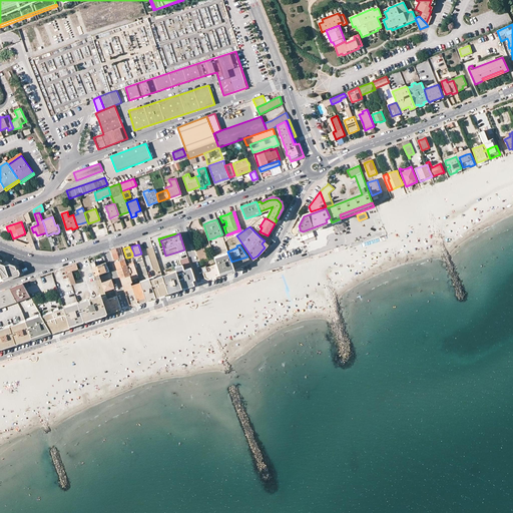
[(154,273),(160,271),(152,246),(146,248),(154,273)]
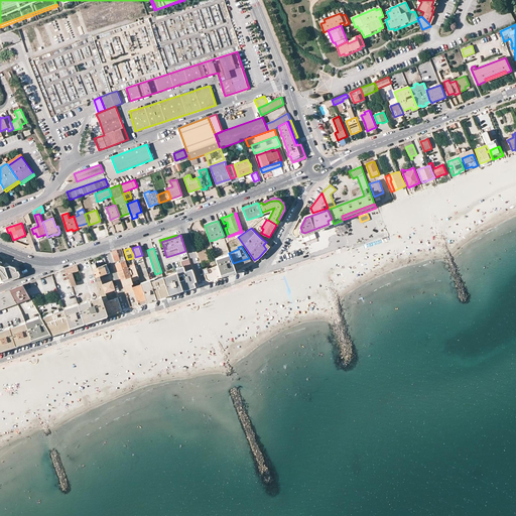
[(116,250),(112,251),(115,261),(120,260),(116,250)]
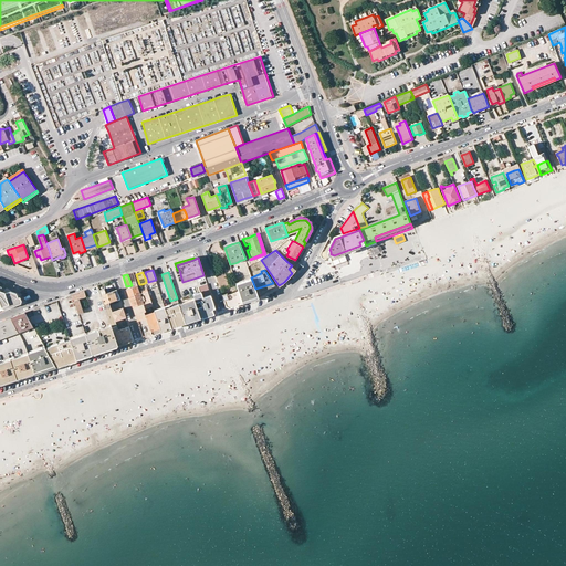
[(229,284),(226,274),(217,276),(220,287),(229,284)]
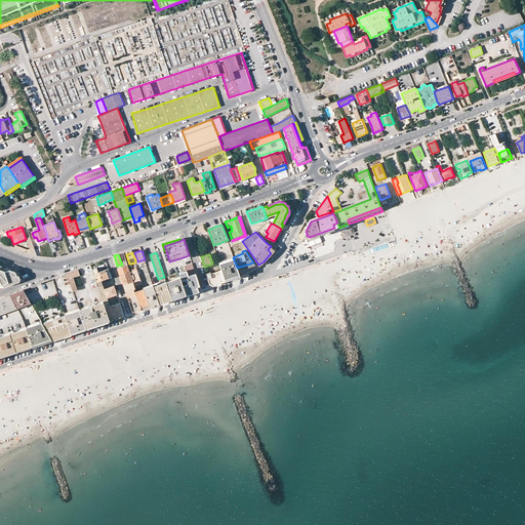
[(237,271),(237,268),(233,257),(218,261),(221,270),(225,281),(239,276),(237,271)]
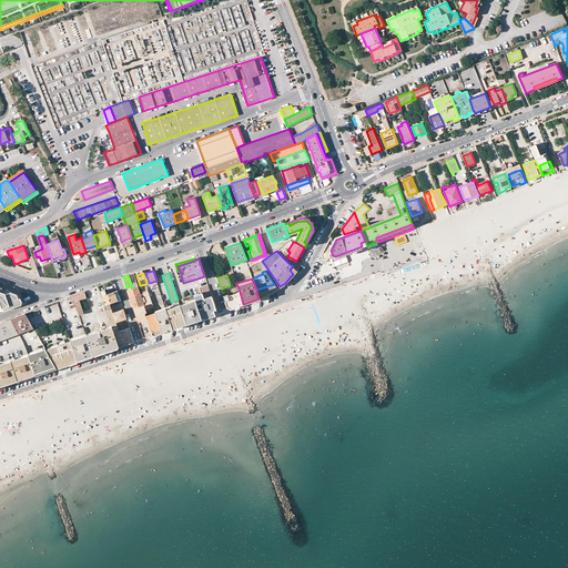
[(135,287),(130,290),(133,297),(140,295),(140,293),(137,284),(135,285),(135,287)]
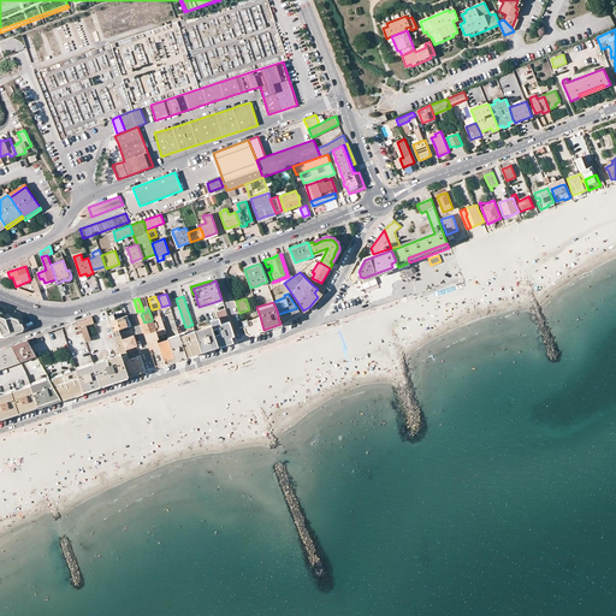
[(298,311),(297,308),(278,314),(278,318),(298,311)]
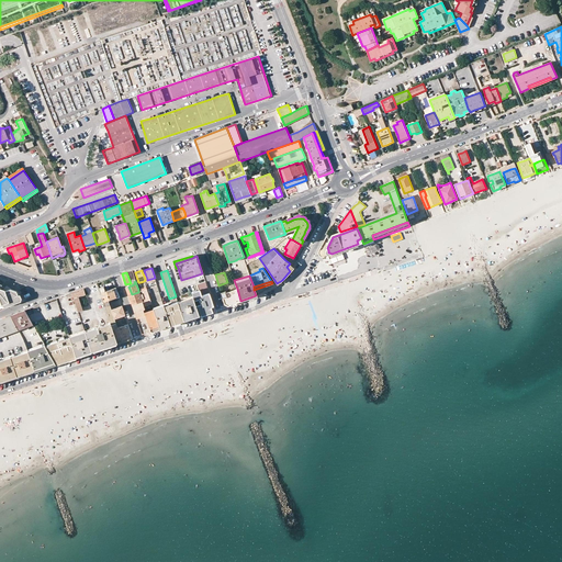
[(198,284),(200,290),(191,292),(193,296),(178,302),(178,303),(184,321),(212,311),(213,306),(210,294),(202,296),(201,295),(209,293),(205,282),(198,284)]
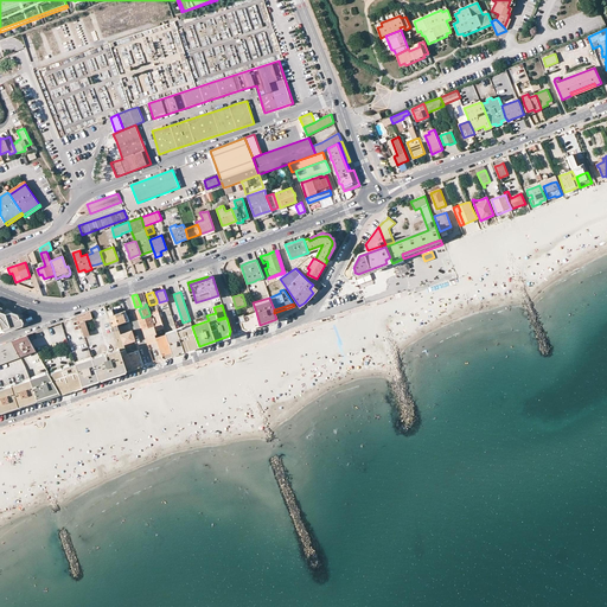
[(0,333),(23,325),(17,315),(11,312),(6,315),(5,314),(1,313),(4,310),(0,308),(0,333)]
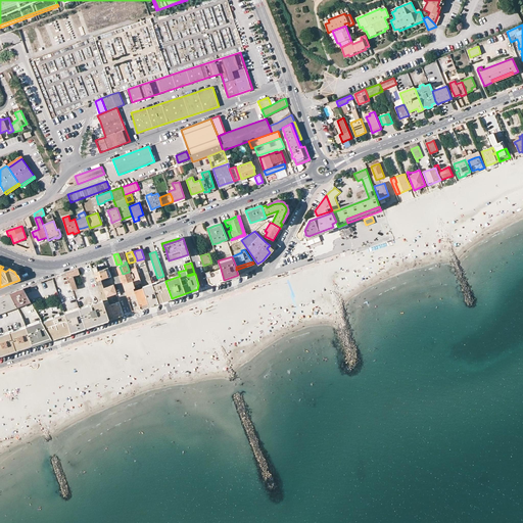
[(110,276),(107,268),(98,271),(96,267),(92,269),(97,285),(101,283),(100,280),(110,276)]
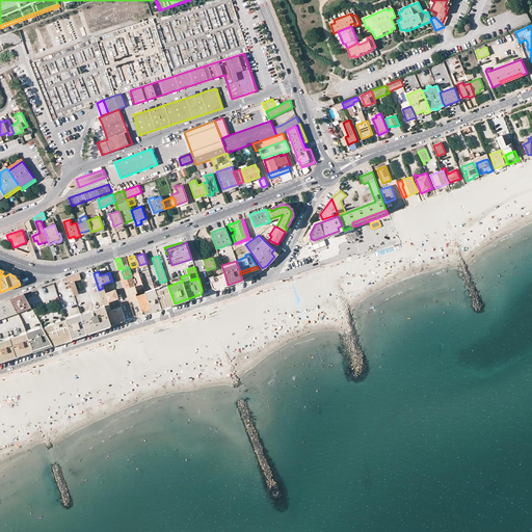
[(135,273),(135,275),(138,284),(138,285),(134,286),(136,291),(143,288),(140,278),(138,272),(135,273)]
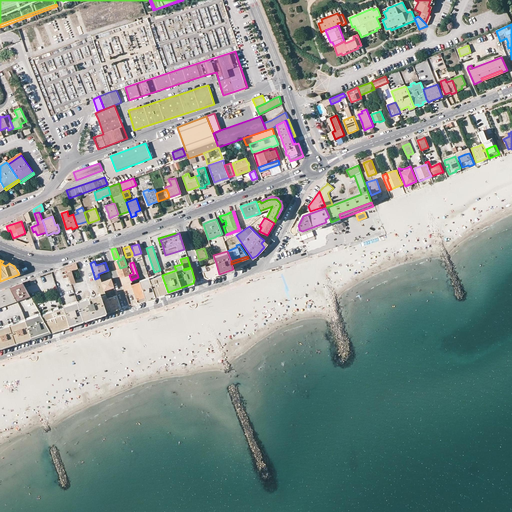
[(71,284),(75,283),(72,272),(71,270),(78,268),(76,263),(65,267),(71,284)]
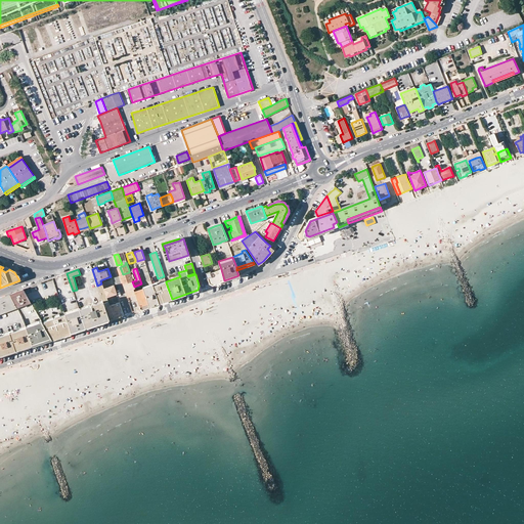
[(212,285),(224,280),(221,269),(211,272),(210,271),(206,272),(209,282),(212,285)]
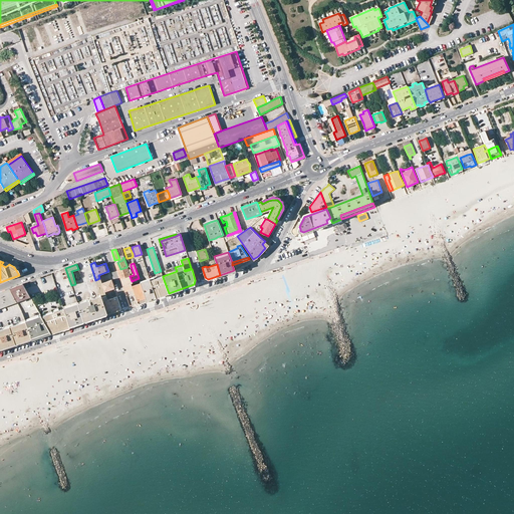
[(120,269),(117,270),(120,279),(130,276),(130,275),(126,267),(120,269)]
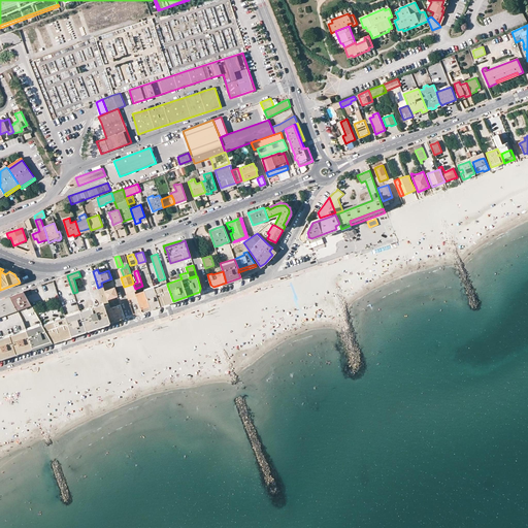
[(173,301),(167,283),(159,286),(159,284),(154,286),(160,305),(173,301)]
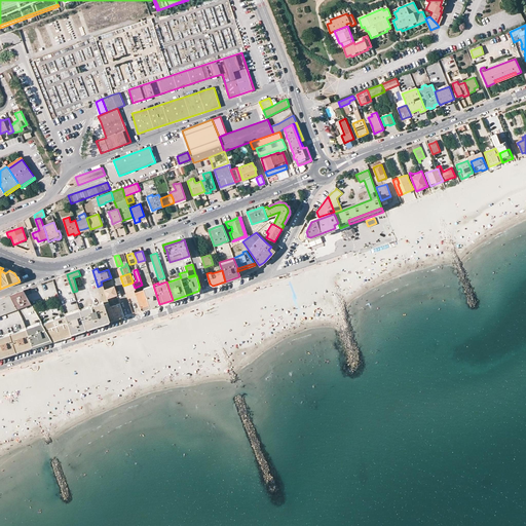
[(135,288),(133,283),(123,286),(127,296),(129,296),(130,297),(136,295),(135,292),(134,290),(136,290),(135,288)]
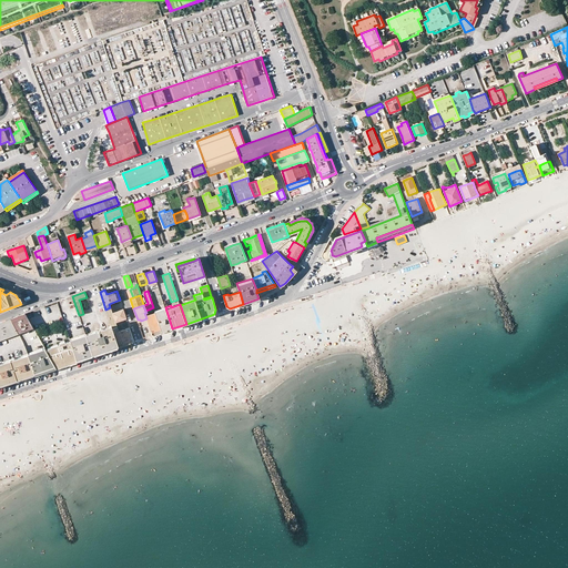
[(127,318),(124,312),(115,314),(114,312),(113,307),(110,307),(105,310),(107,312),(111,326),(112,328),(117,326),(115,322),(127,318)]
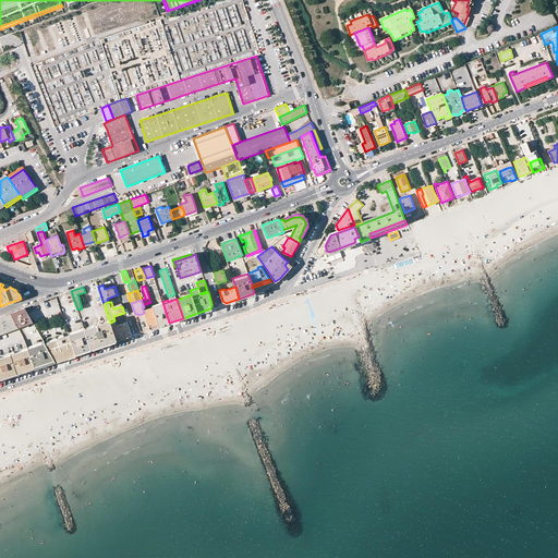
[(158,326),(169,323),(162,302),(152,305),(153,306),(153,310),(158,326)]
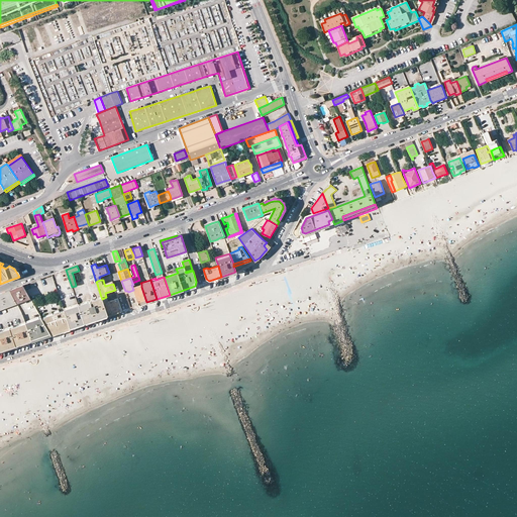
[(146,302),(141,287),(133,290),(133,291),(138,305),(146,302)]
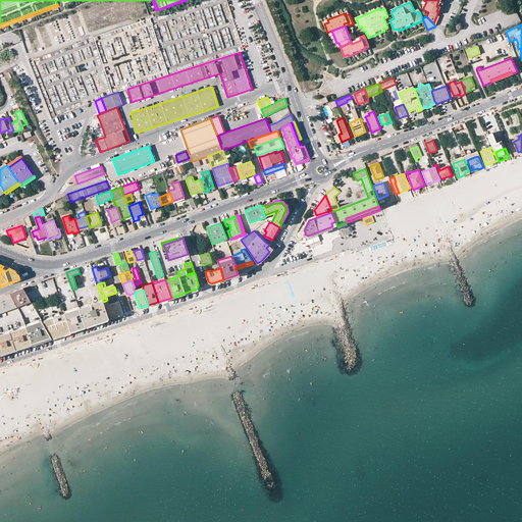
[(16,305),(17,307),(31,302),(29,298),(27,295),(22,296),(21,295),(19,296),(16,291),(9,293),(10,295),(16,305)]
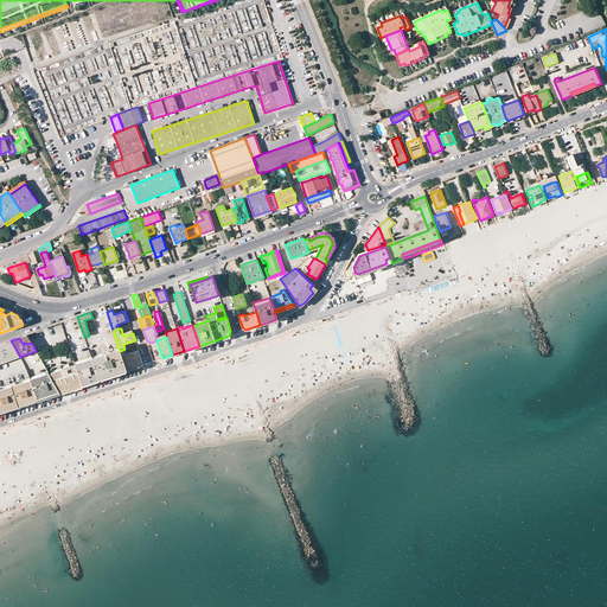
[(0,363),(0,364),(20,357),(19,355),(0,362),(0,346),(12,343),(11,340),(2,344),(0,344),(0,363)]
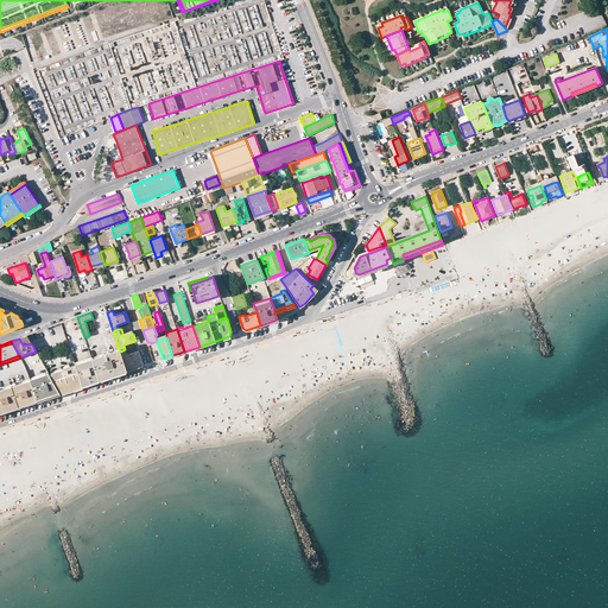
[(0,362),(19,355),(12,343),(0,347),(0,362)]
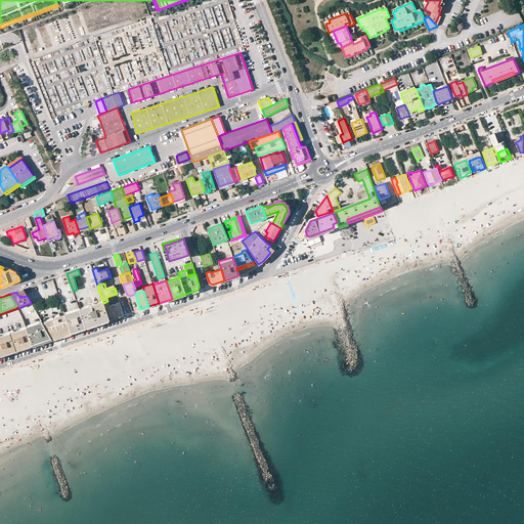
[(103,303),(102,301),(79,308),(85,328),(108,319),(103,303)]
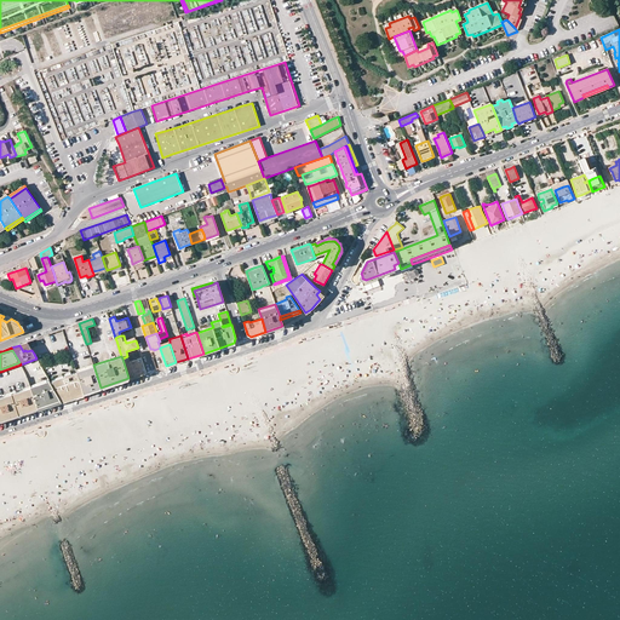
[(147,373),(142,357),(128,361),(127,356),(122,359),(128,378),(147,373)]
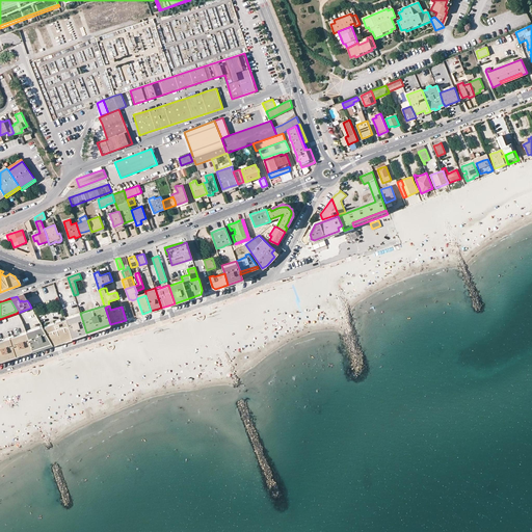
[(80,313),(65,317),(65,318),(72,337),(86,333),(80,313)]
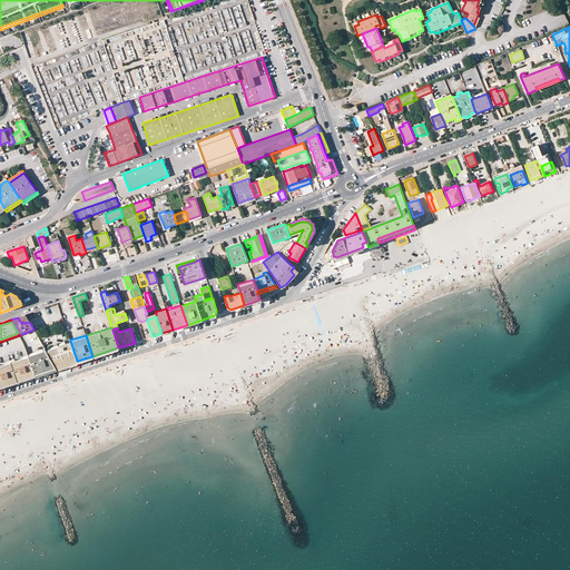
[(56,369),(77,361),(70,341),(60,345),(58,345),(58,347),(53,350),(52,347),(48,349),(48,351),(46,352),(48,356),(56,369)]
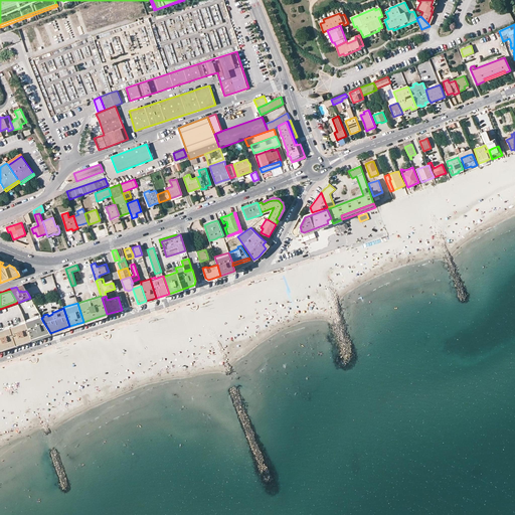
[(25,322),(27,327),(38,323),(43,322),(41,318),(40,316),(25,321),(25,322)]
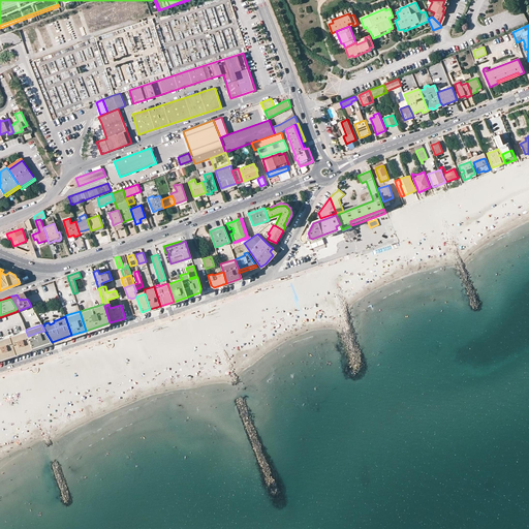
[(26,330),(16,334),(0,338),(0,359),(8,356),(32,348),(28,336),(26,331),(26,330)]
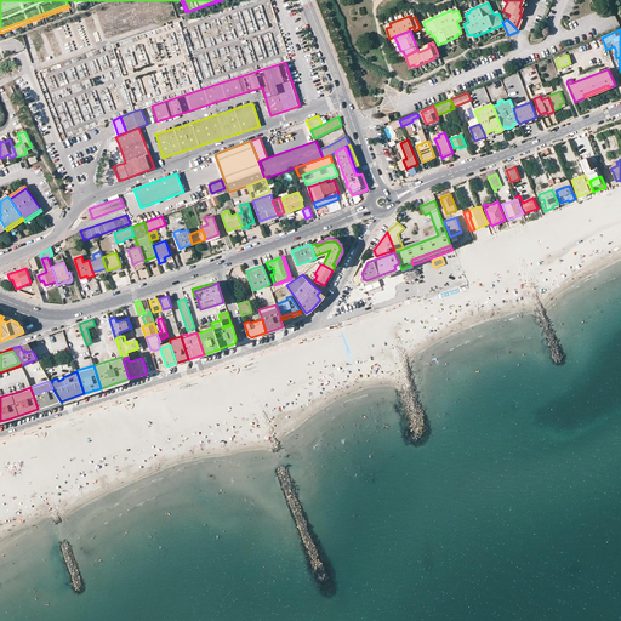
[(52,388),(46,389),(33,394),(38,409),(61,402),(52,388)]
